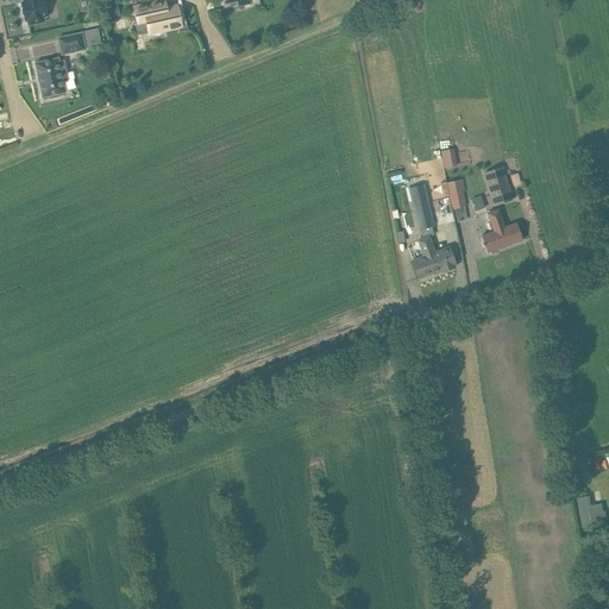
[(24,0),(25,2),(22,2),(22,7),(20,10),(22,16),(24,17),(25,22),(27,20),(29,25),(44,22),(43,17),(46,17),(43,0),(24,0)]
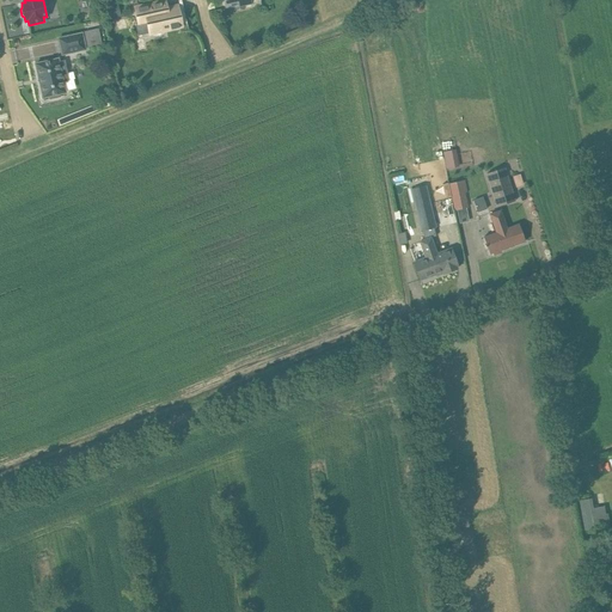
[(165,0),(134,7),(139,24),(147,23),(150,34),(182,26),(178,6),(167,7),(165,0)]
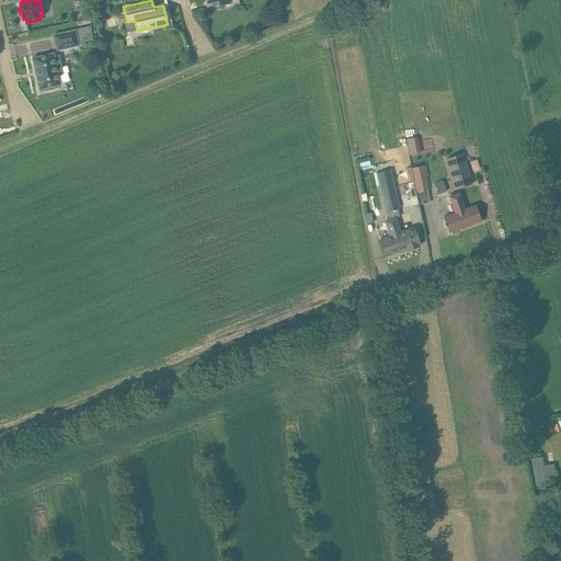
[(204,0),(207,9),(210,8),(210,10),(219,9),(218,6),(230,3),(231,6),(239,3),(238,0),(204,0)]
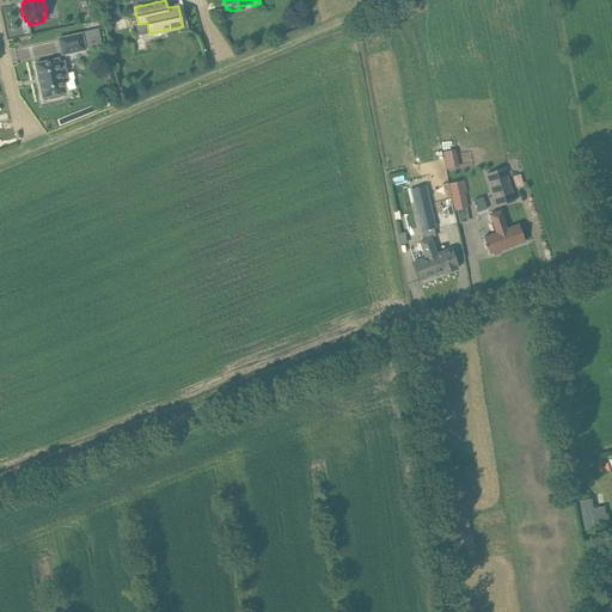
[(121,16),(117,2),(106,5),(109,19),(121,16)]
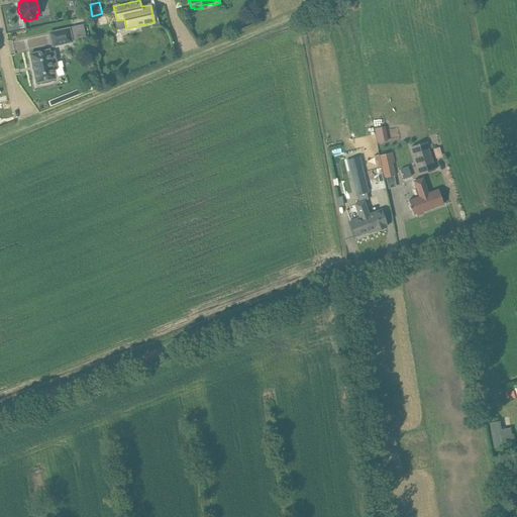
[(72,41),(69,28),(49,32),(53,46),(72,41)]
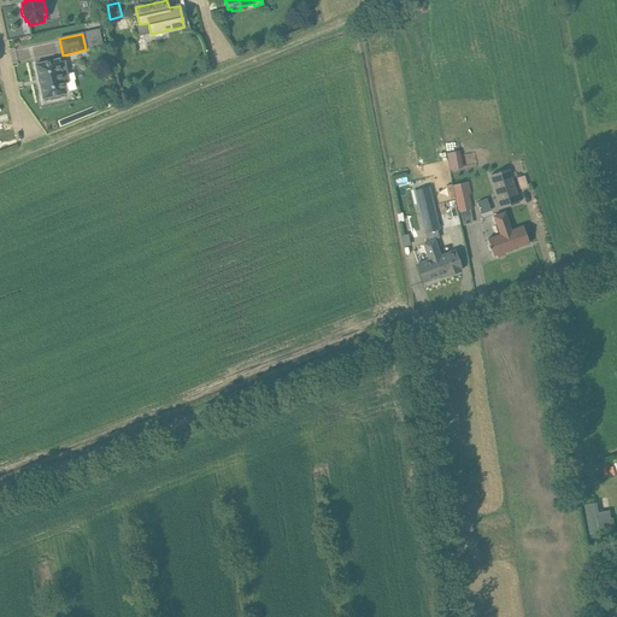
[(94,46),(104,43),(103,34),(92,36),(94,46)]
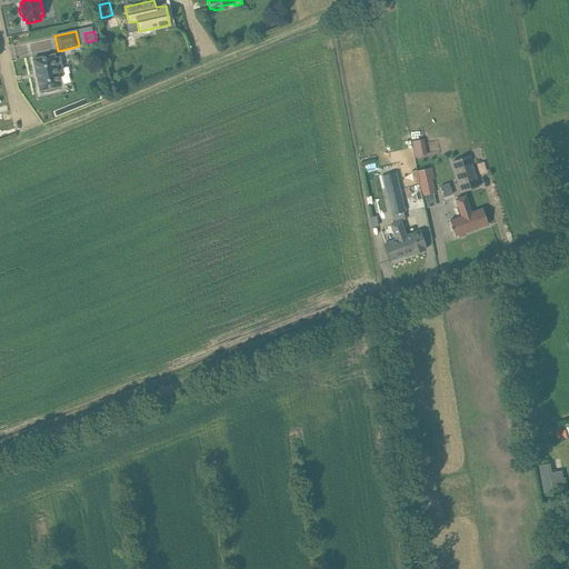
[(55,56),(53,55),(52,55),(35,59),(32,59),(33,60),(39,89),(40,91),(41,91),(41,90),(46,89),(46,92),(56,90),(56,87),(60,87),(61,87),(61,85),(60,85),(57,67),(61,66),(60,57),(55,58),(55,56)]
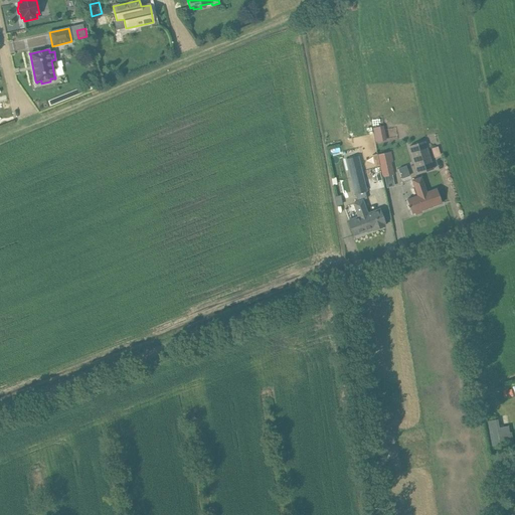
[(434,169),(424,141),(409,146),(418,174),(434,169)]
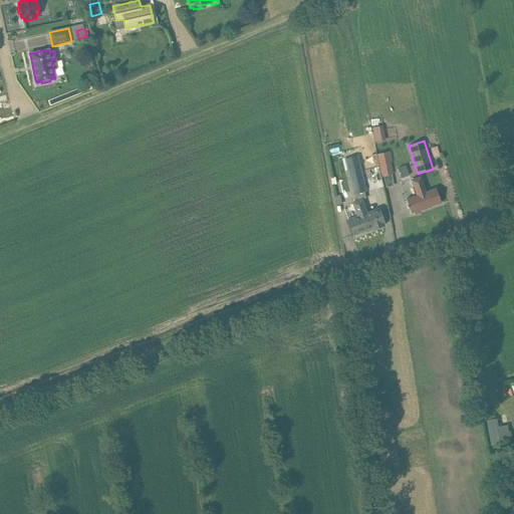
[(377,155),(382,177),(393,175),(391,163),(392,162),(390,153),(377,155)]
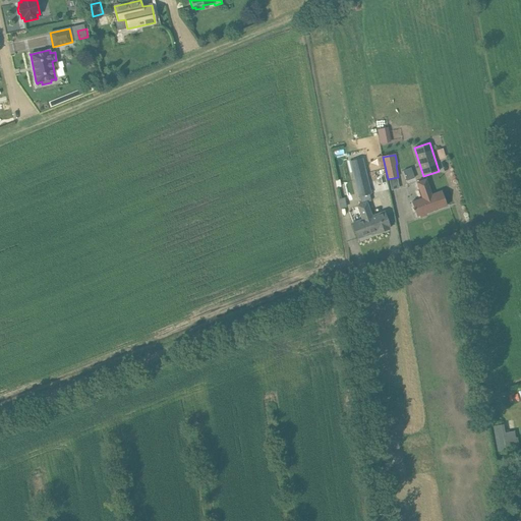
[(364,168),(362,159),(350,162),(359,196),(370,193),(368,182),(364,168)]
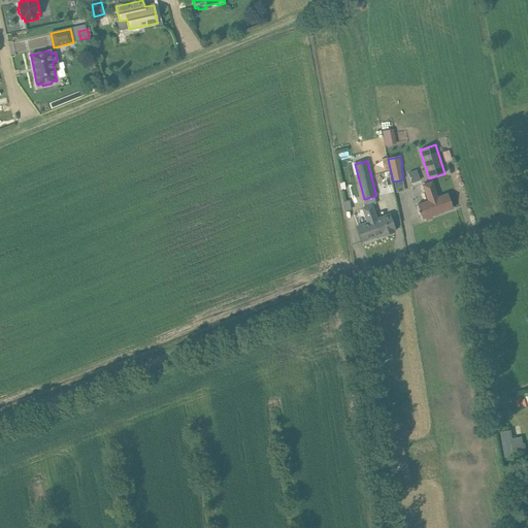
[(420,169),(408,172),(411,184),(422,180),(420,169)]
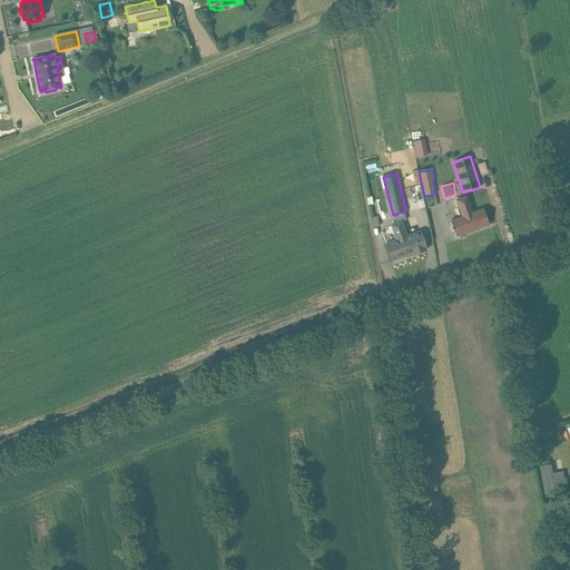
[(467,196),(457,199),(457,202),(462,216),(450,220),(452,226),(452,227),(451,228),(452,231),(453,231),(455,237),(459,236),(461,236),(465,235),(467,233),(489,225),(483,209),(472,213),(467,196)]
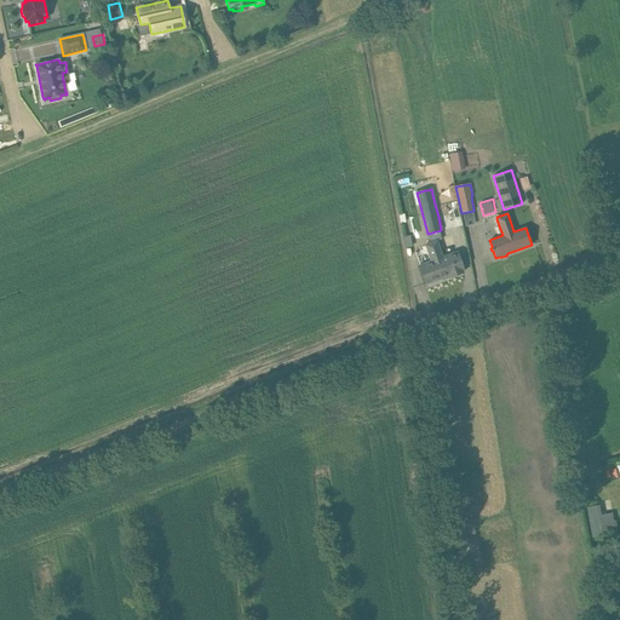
[(442,258),(435,241),(425,245),(431,262),(419,267),(425,283),(448,275),(449,277),(463,273),(461,270),(464,269),(457,252),(442,258)]
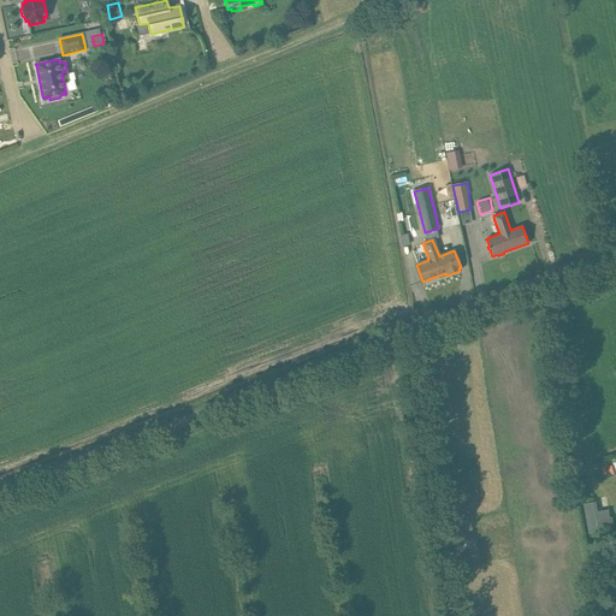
[(598,514),(597,502),(584,503),(587,533),(615,529),(612,516),(605,517),(604,514),(598,514)]
